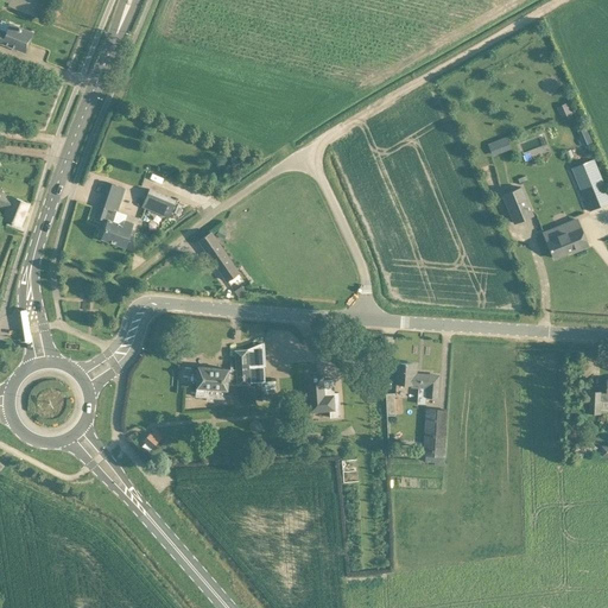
[(46,0),(10,0),(7,6),(39,18),(46,0)]
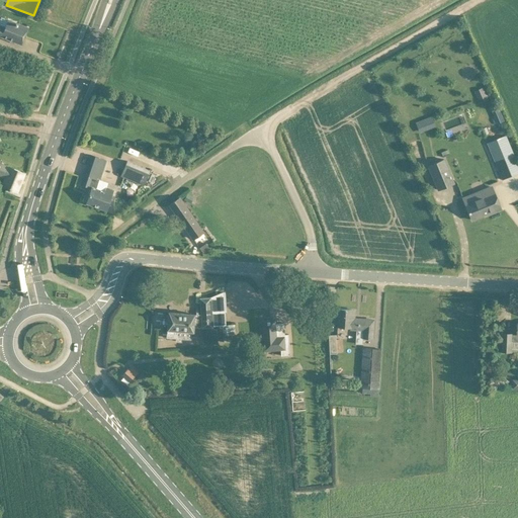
[(0,25),(0,35),(20,45),(27,27),(8,20),(5,27),(0,25)]
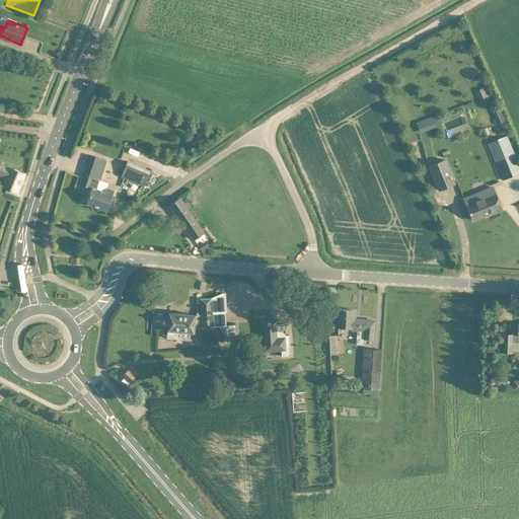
[(482,100),(490,96),(485,86),(476,90),(482,100)]
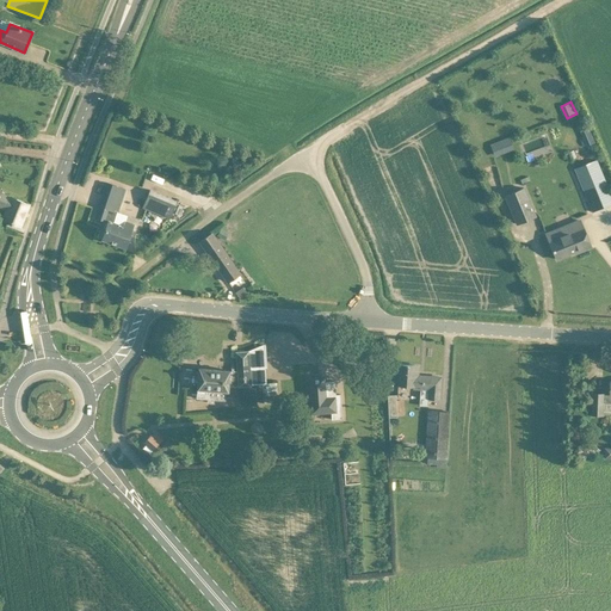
[(512,148),(508,137),(499,141),(504,152),(512,148)]
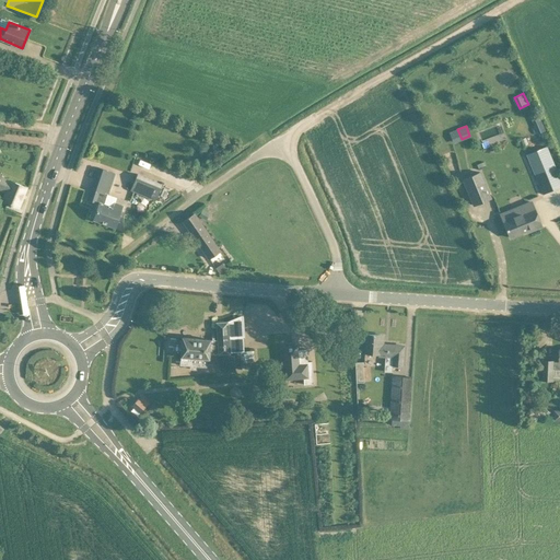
[(526,154),(539,185),(559,176),(546,147),(526,154)]
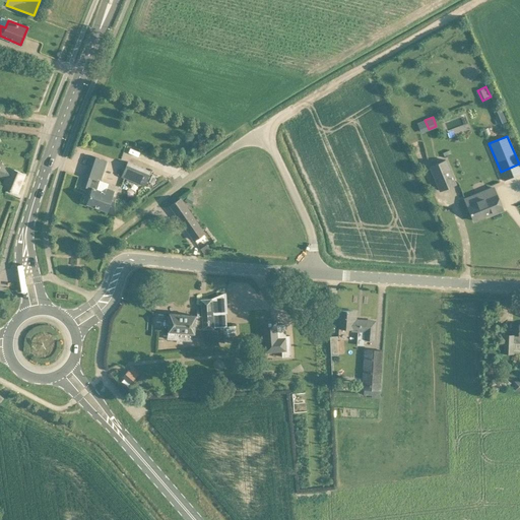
[(91,155),(81,185),(92,189),(87,203),(107,210),(114,191),(108,189),(99,186),(100,180),(102,175),(107,160),(107,159),(91,155)]
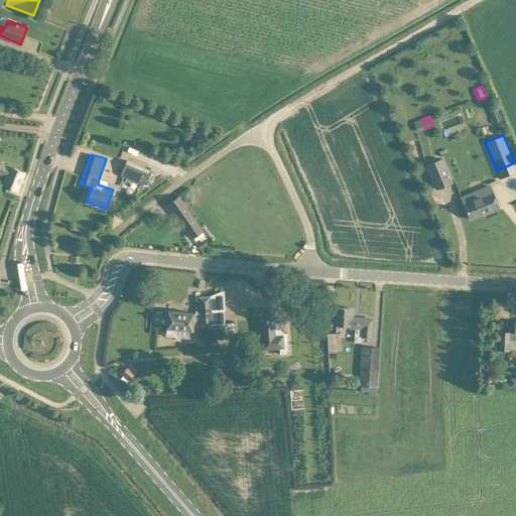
[(452,182),(441,158),(426,165),(436,189),(452,182)]
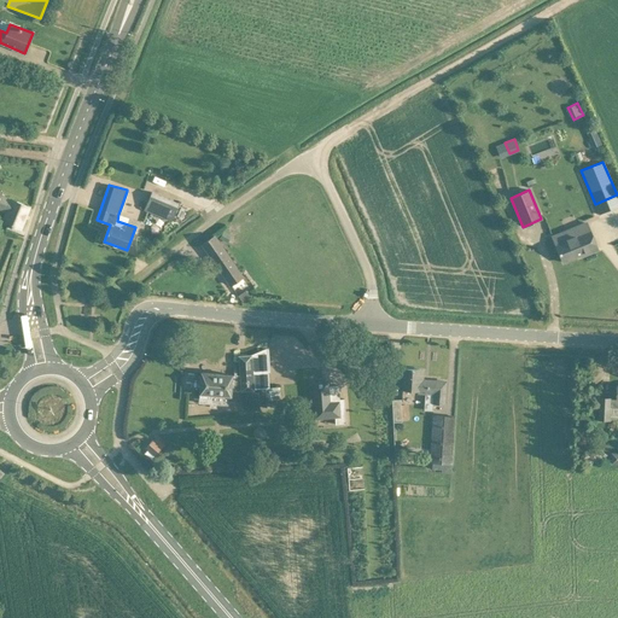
[(151,192),(144,210),(172,222),(179,204),(151,192)]
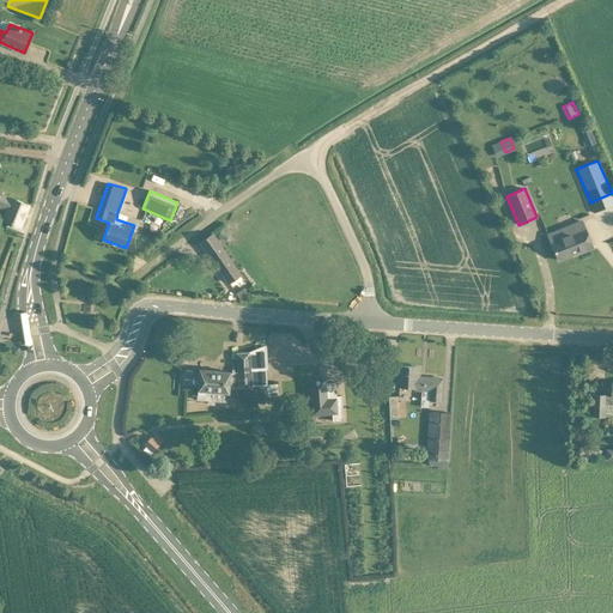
[(0,213),(0,218),(8,223),(19,228),(29,205),(12,199),(11,199),(0,193),(0,207),(2,208),(0,213)]
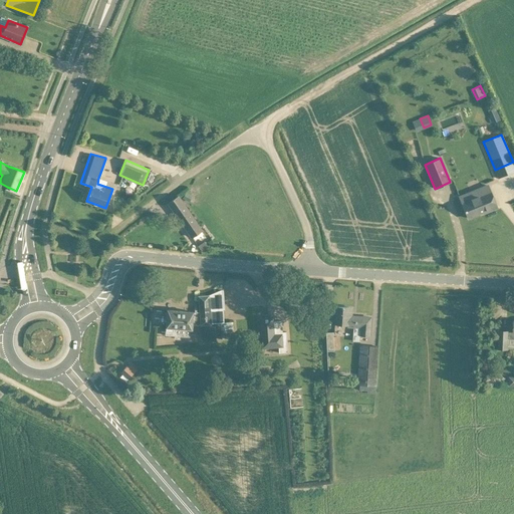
[(483,194),(462,203),(468,218),(483,212),(483,213),(497,208),(488,186),(481,189),(483,194)]
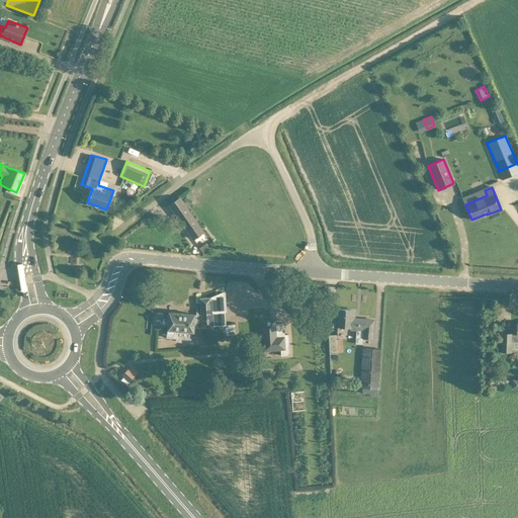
[(193,239),(203,232),(179,198),(169,204),(193,239)]
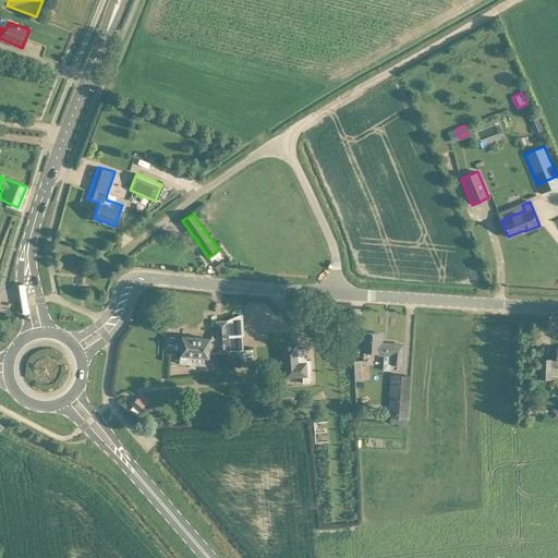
[(228,336),(243,336),(241,315),(227,320),(216,322),(217,338),(209,339),(209,338),(181,336),(179,364),(190,365),(190,368),(195,368),(195,365),(206,366),(206,358),(208,358),(208,353),(218,352),(218,353),(229,352),(228,336)]
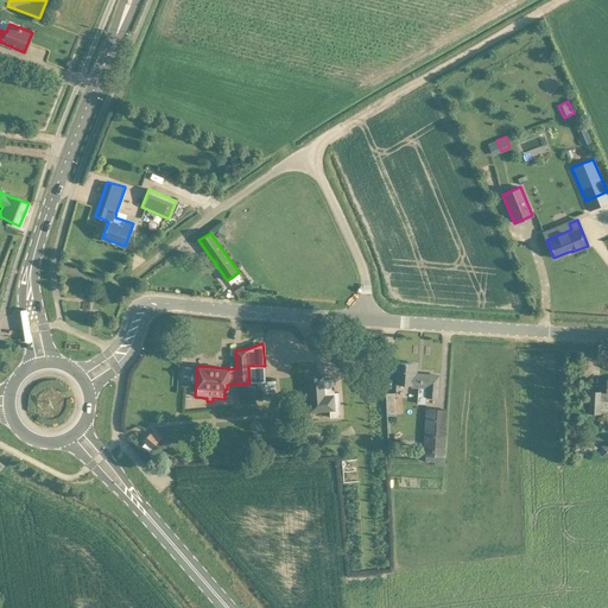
[(437,397),(437,390),(438,378),(429,378),(429,374),(412,374),(412,363),(397,362),(396,384),(411,384),(411,387),(419,387),(419,394),(425,394),(425,396),(437,397)]
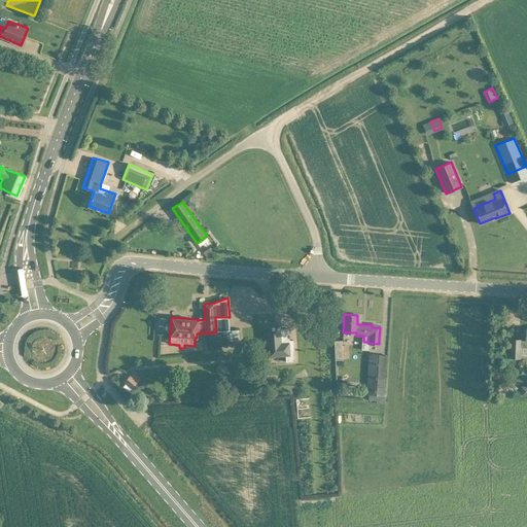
[(275,325),(266,326),(269,357),(285,356),(286,361),(294,361),(293,340),(289,341),(288,328),(280,329),(280,327),(275,327),(275,325)]
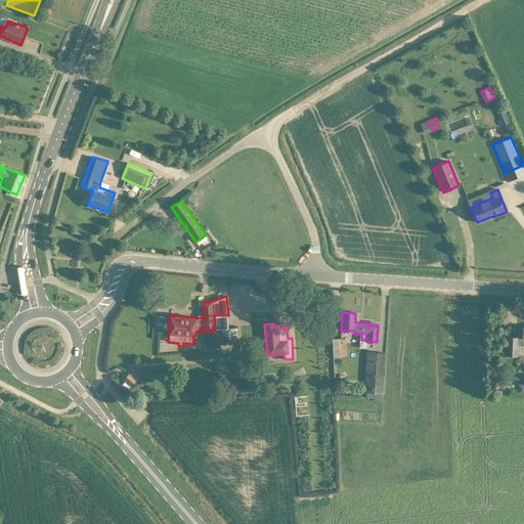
[(219,332),(208,333),(208,348),(220,347),(219,332)]
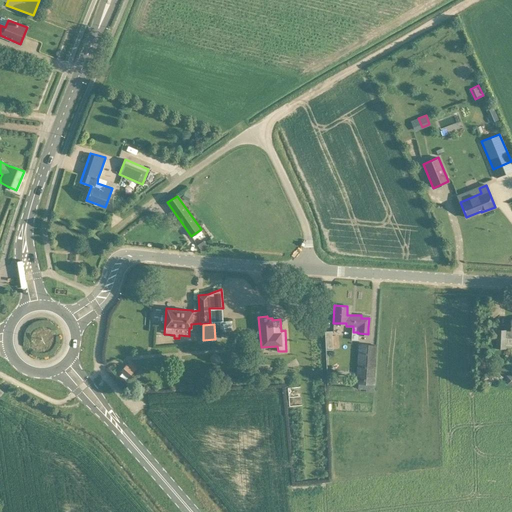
[(511,325),(511,330),(497,330),(496,347),(505,347),(506,336),(511,336),(511,325)]
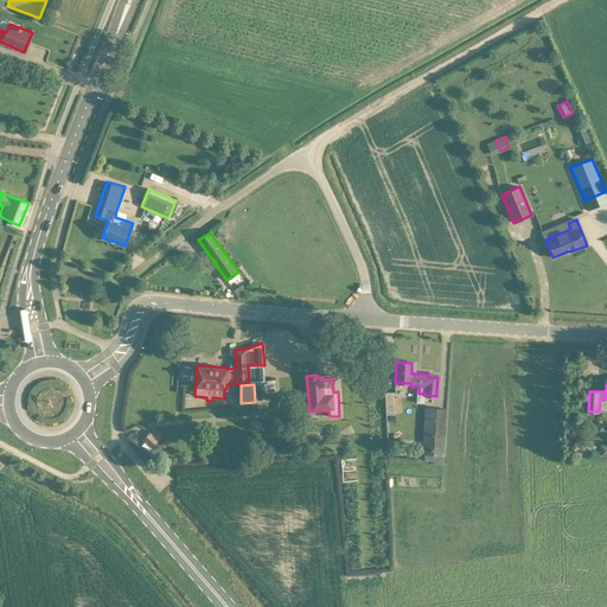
[(398,409),(398,397),(394,397),(393,391),(384,393),(385,415),(394,414),(394,410),(398,409)]
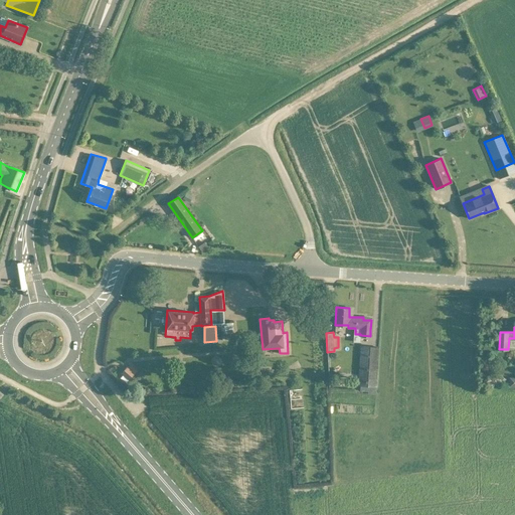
[(360,391),(368,391),(367,395),(374,395),(375,386),(376,386),(378,347),(360,346),(358,385),(360,385),(360,391)]
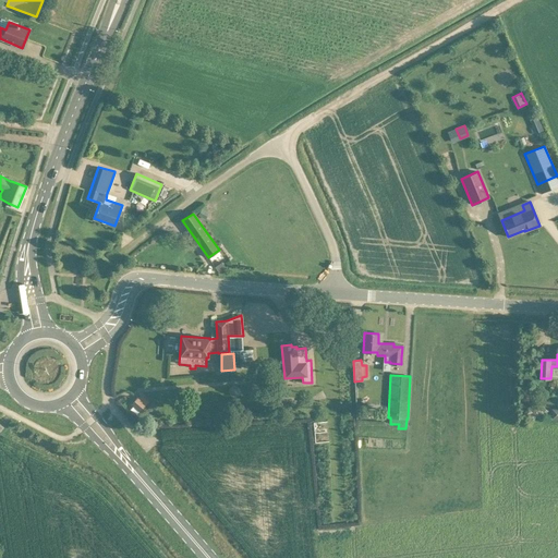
[(148,402),(141,396),(133,405),(140,411),(148,402)]
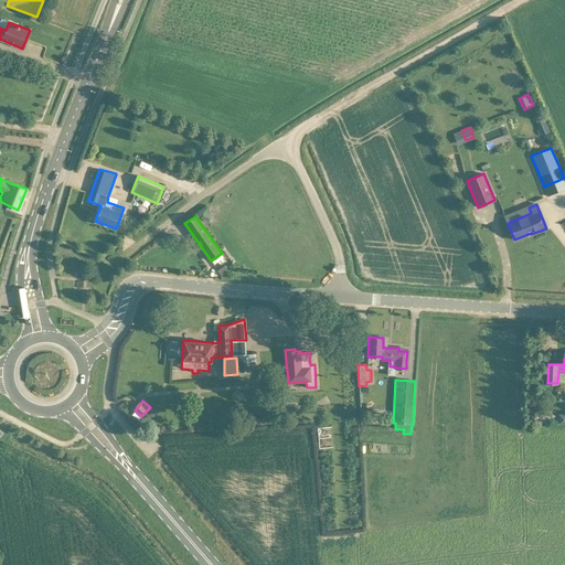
[(541,425),(548,416),(543,413),(540,417),(536,415),(533,420),(541,425)]
